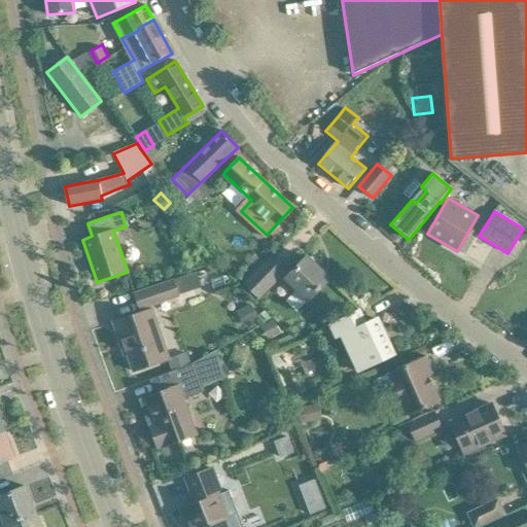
[(260,295),(283,271),(269,256),(245,281),(260,295)]
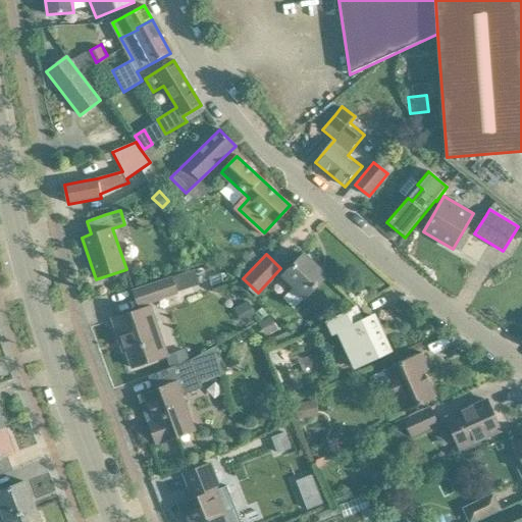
[(304,255),(290,269),(284,274),(296,284),(284,296),(296,307),(326,276),(304,255)]
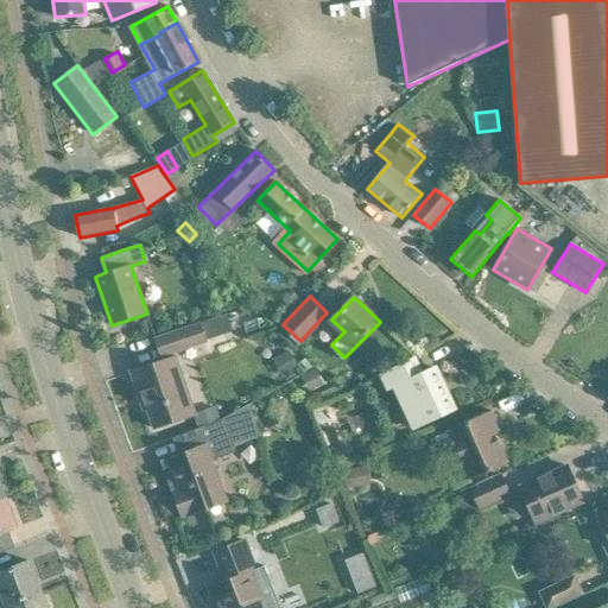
[(227,315),(200,323),(156,339),(162,356),(233,333),(227,315)]
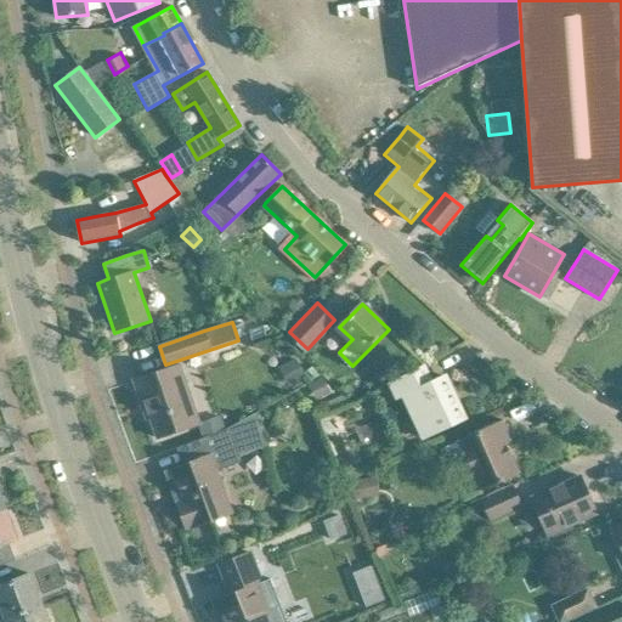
[(297,358),(280,368),(289,386),(307,375),(297,358)]
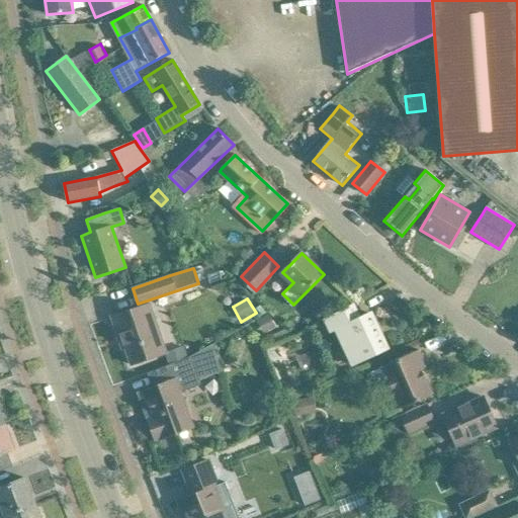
[(150,305),(131,311),(111,318),(118,340),(121,339),(131,365),(166,353),(150,305)]
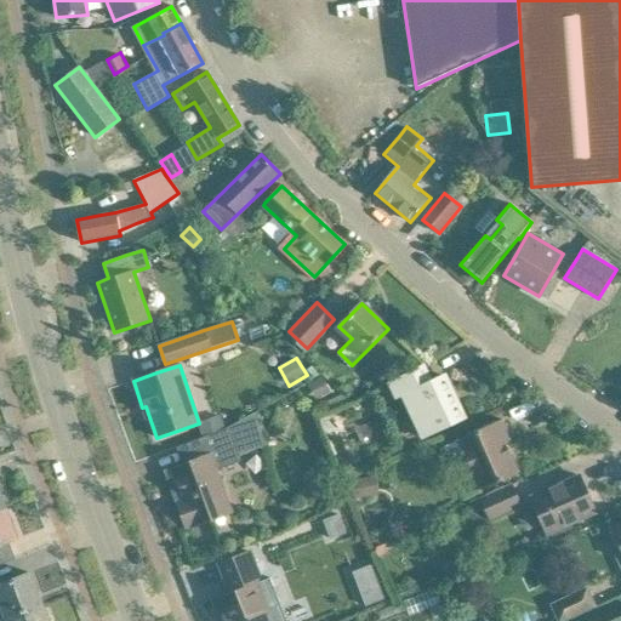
[(387,382),(383,383),(391,402),(397,399),(404,414),(408,411),(421,440),(433,434),(440,431),(462,420),(456,406),(459,405),(451,388),(449,389),(442,376),(431,381),(423,365),(402,376),(387,382)]
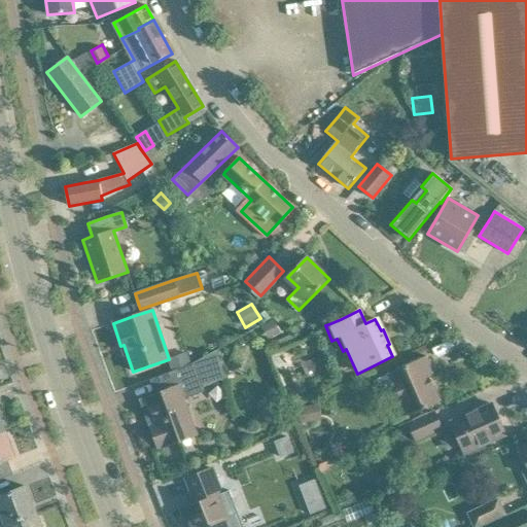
[(274,320),(260,326),(268,340),(280,334),(274,320)]
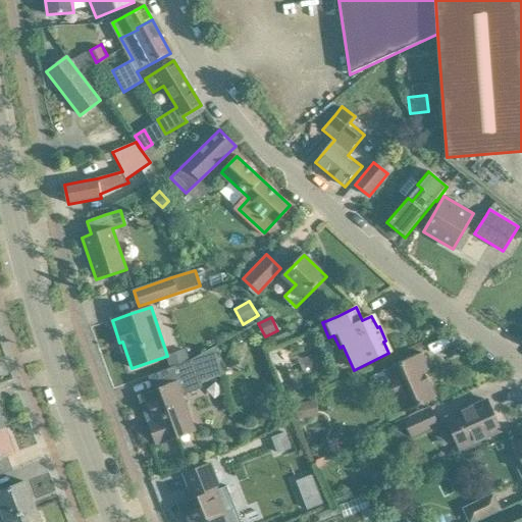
[(422,353),(403,361),(384,370),(403,413),(417,406),(435,398),(424,372),(429,370),(422,353)]
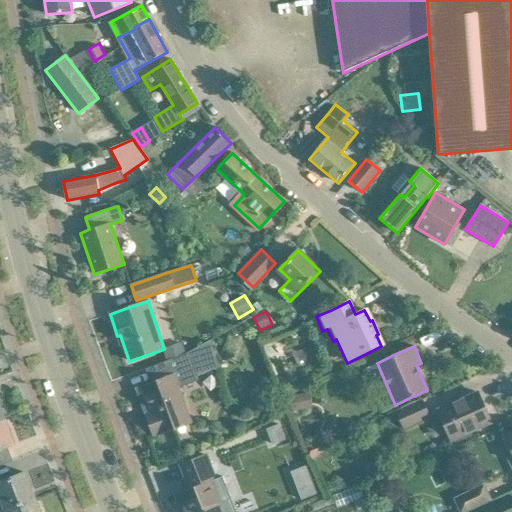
[(157,434),(157,435),(176,428),(191,422),(178,388),(198,381),(188,353),(145,369),(151,383),(139,388),(149,413),(146,415),(153,436),(157,434)]
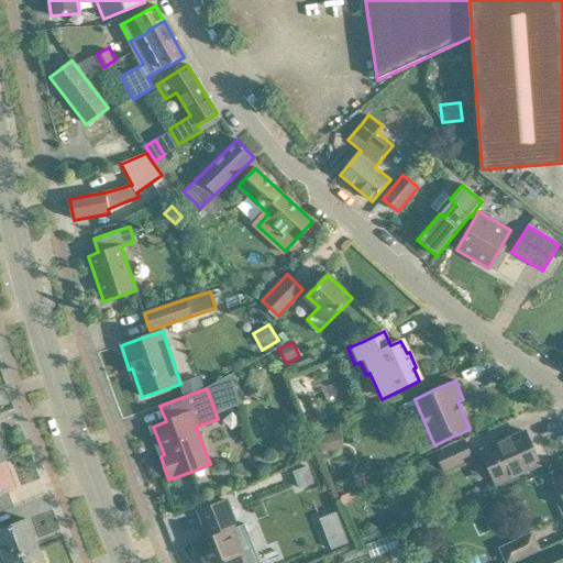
[(525,432),(505,441),(481,451),(495,484),(540,465),(525,432)]
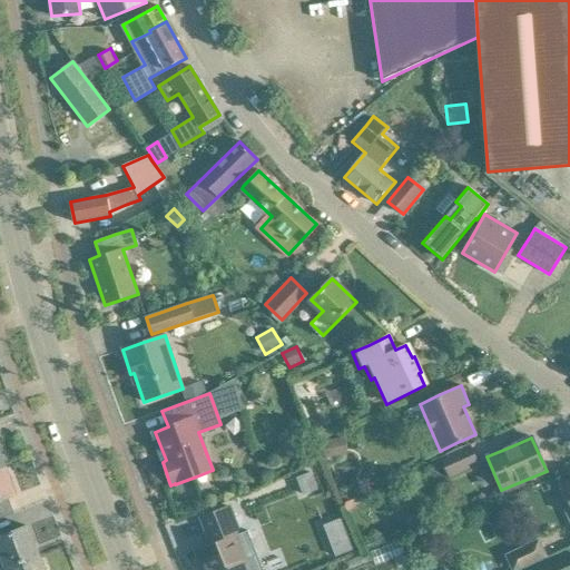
[(469,445),(441,459),(450,478),(478,464),(469,445)]
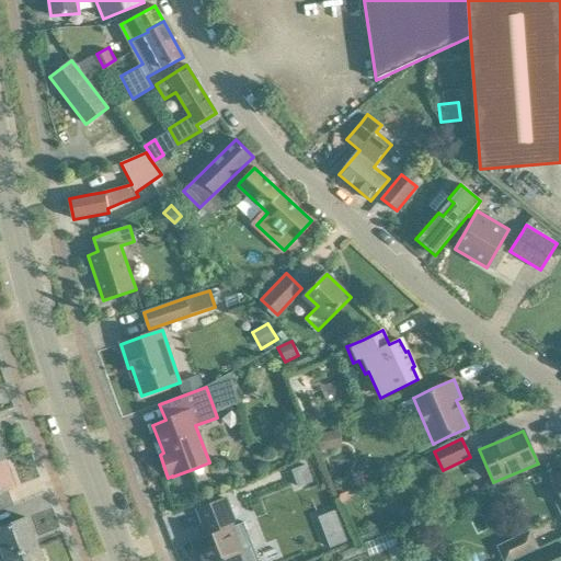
[(9,491),(15,488),(4,458),(0,459),(0,511),(14,505),(9,491)]
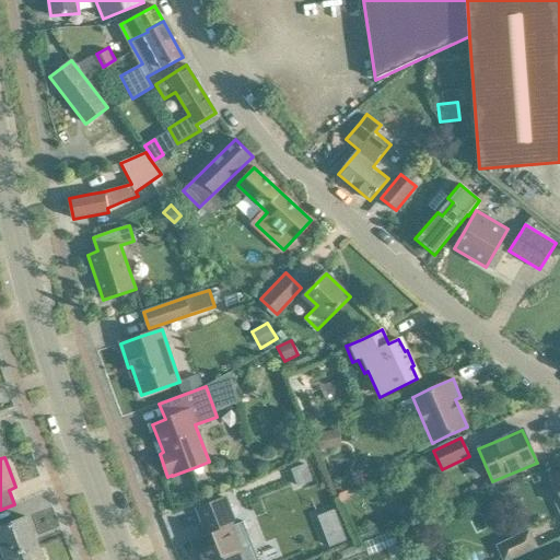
[(440,481),(467,471),(464,463),(436,473),(440,481)]
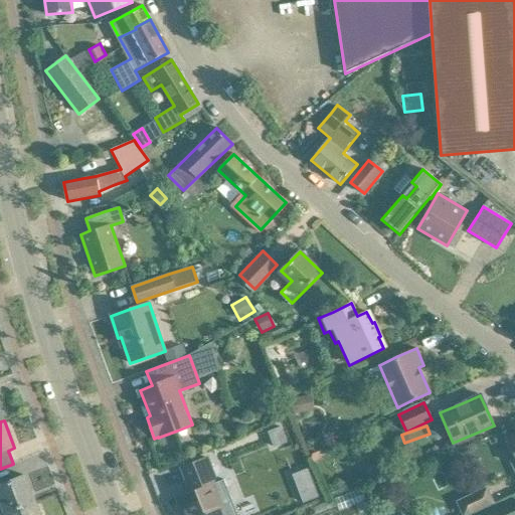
[(280,426),(268,432),(273,446),(286,441),(280,426)]
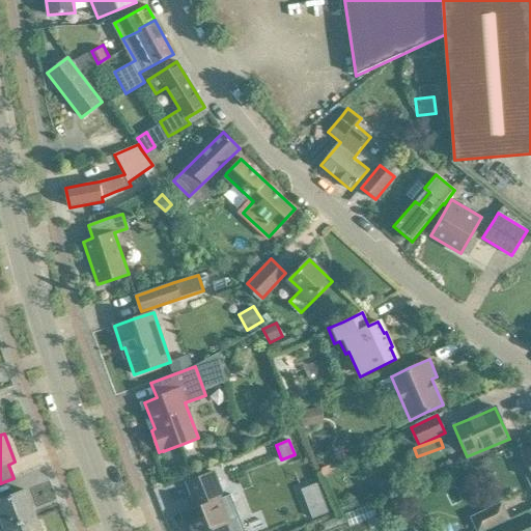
[(530,447),(521,452),(530,473),(530,481),(530,482),(530,484),(530,447)]
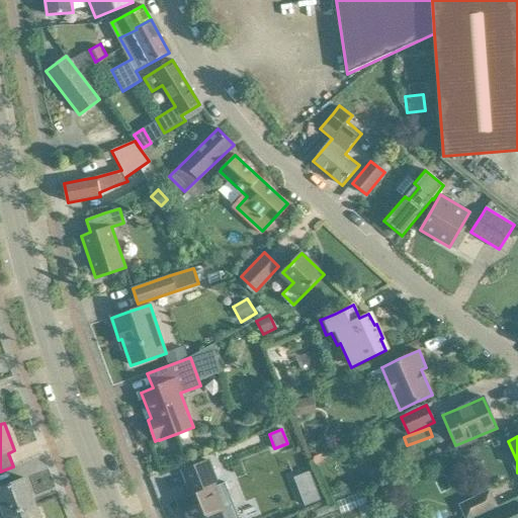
[(219,487),(208,460),(182,470),(192,495),(184,499),(190,516),(186,517),(239,517),(232,501),(231,499),(229,498),(227,496),(225,496),(220,496),(218,497),(217,498),(213,489),(219,487)]
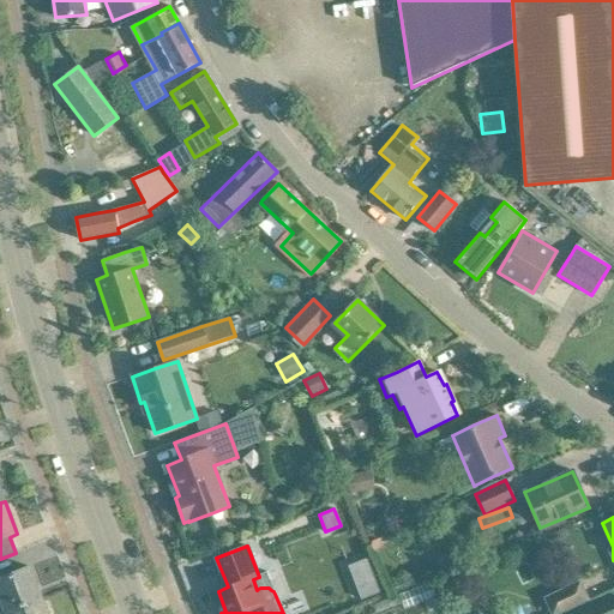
[(0,611),(41,596),(30,567),(7,576),(0,578),(0,611)]
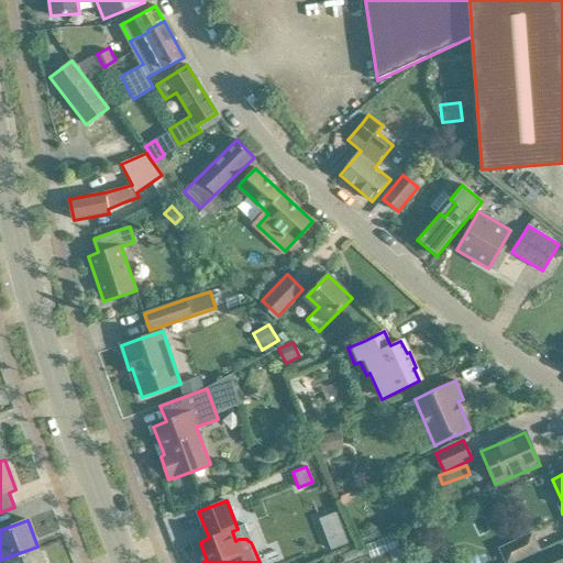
[(532,532),(498,549),(505,562),(511,562),(540,550),(532,532)]
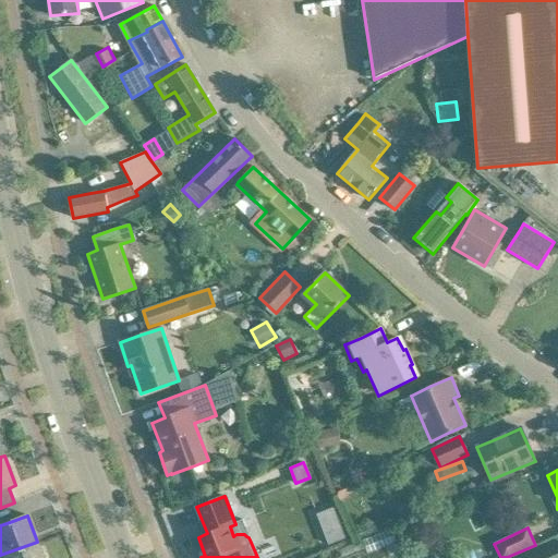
[(361,557),(381,557),(391,555),(386,541),(359,550),(361,557)]
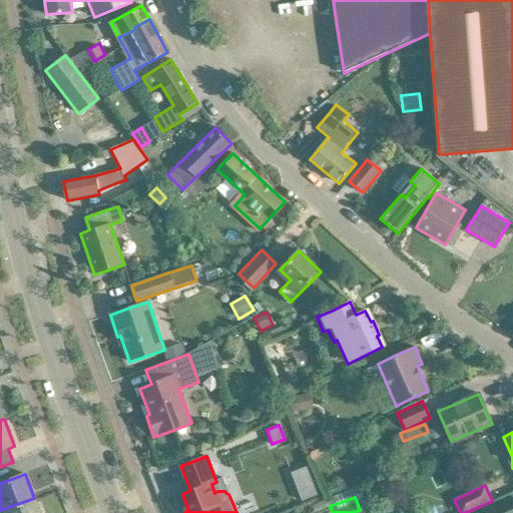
[(0,510),(0,512),(39,512),(34,498),(0,510)]
